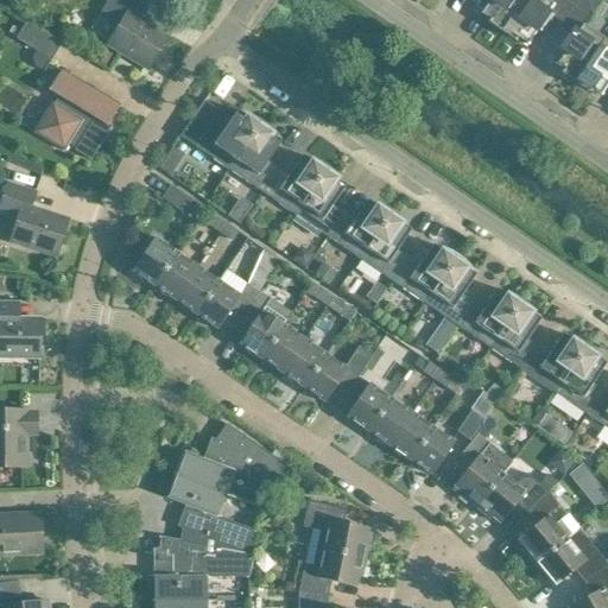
[(141,0),(107,0),(101,12),(116,21),(118,29),(107,45),(144,67),(139,74),(140,75),(147,63),(153,61),(168,37),(133,16),(141,0)]
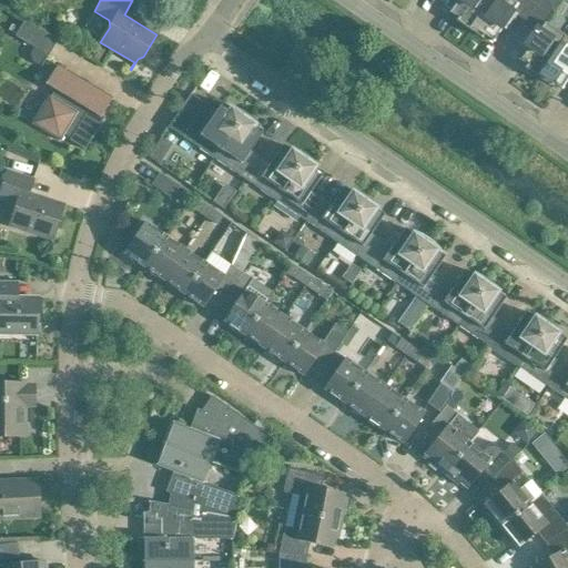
[(472,31),(492,0),(460,0),(452,13),(460,20),(459,22),(472,31)]
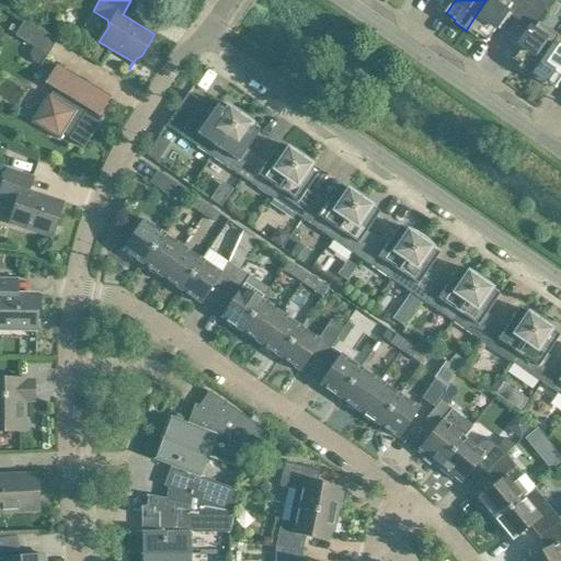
[(511,15),(522,22),(536,0),(485,0),(466,31),(478,38),(480,36),(489,43),(497,29),(501,31),(511,15)]
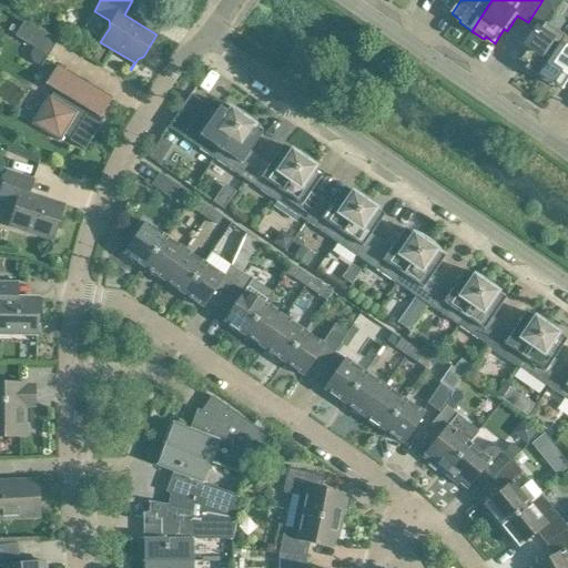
[(540,78),(567,38),(548,24),(559,9),(545,0),(543,0),(528,22),(538,30),(527,44),(530,47),(520,61),(529,67),(528,69),(540,78)]
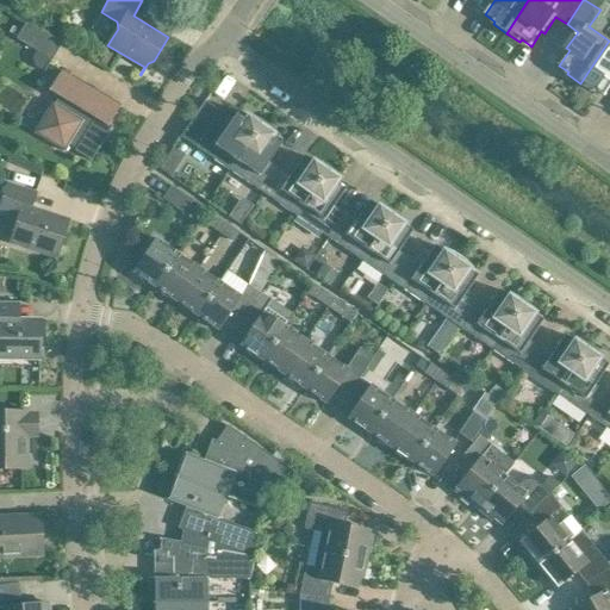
[(51,61),(62,44),(26,23),(16,39),(37,53),(33,57),(36,68),(44,73),(51,61)]
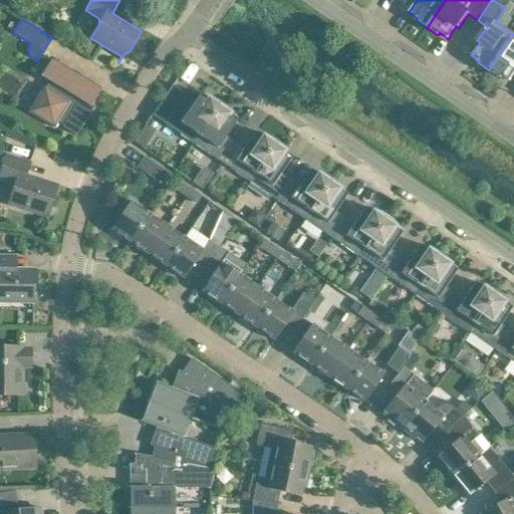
[(513,33),(513,34),(489,70),(500,78),(502,76),(510,81),(513,74),(513,33)]
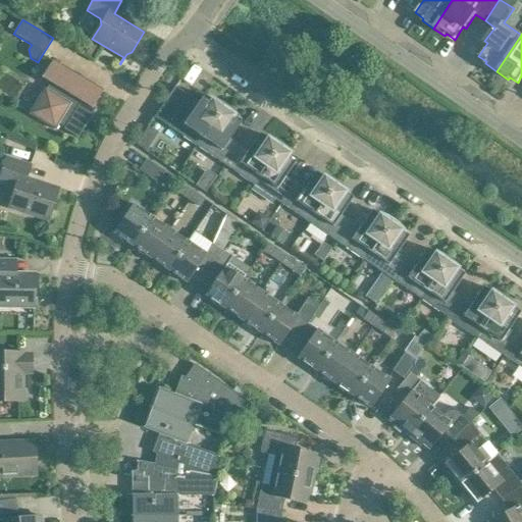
[(101,92),(52,61),(42,79),(52,84),(48,91),(44,89),(29,114),(54,131),(59,123),(65,127),(63,129),(77,139),(95,109),(92,107),(101,92)]
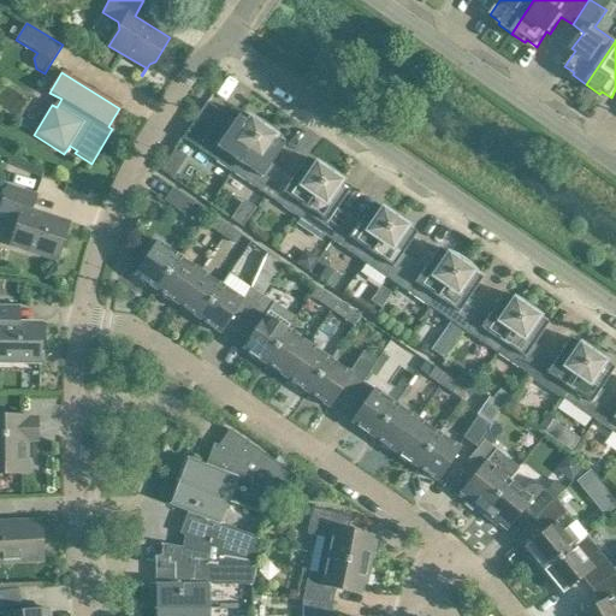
[(232,173),(262,128),(265,124),(259,120),(255,119),(249,116),(248,118),(241,113),(235,122),(205,101),(179,137),(232,173)]
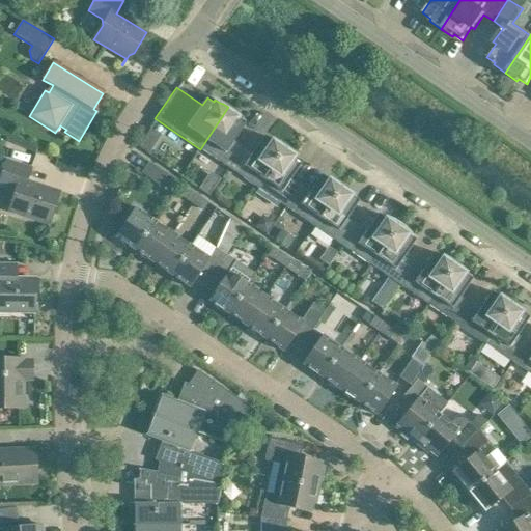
[(240,119),(241,118),(239,115),(235,113),(233,111),(228,107),(226,110),(200,149),(228,169),(242,148),(233,142),(246,123),(240,119)]
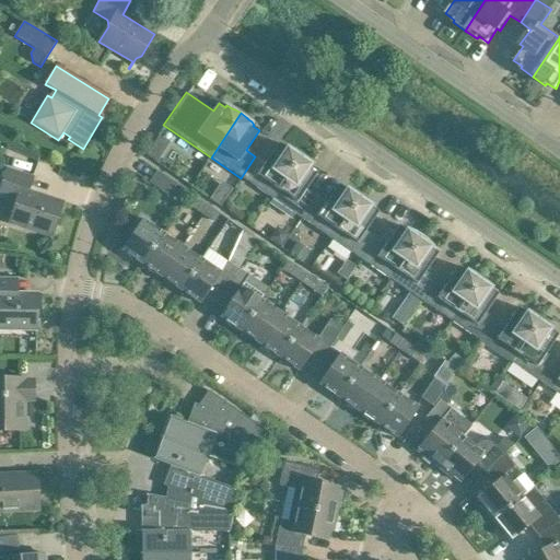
[(270,198),(301,154),(298,152),(295,151),(292,149),(286,147),(284,148),(279,143),(266,163),(255,156),(241,178),(270,198)]
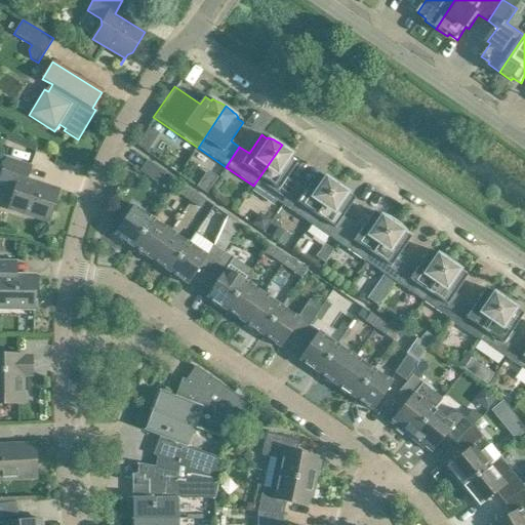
[(292,157),(293,155),(289,151),(287,149),(282,145),(253,186),(282,205),(295,185),(286,178),(298,161),(292,157)]
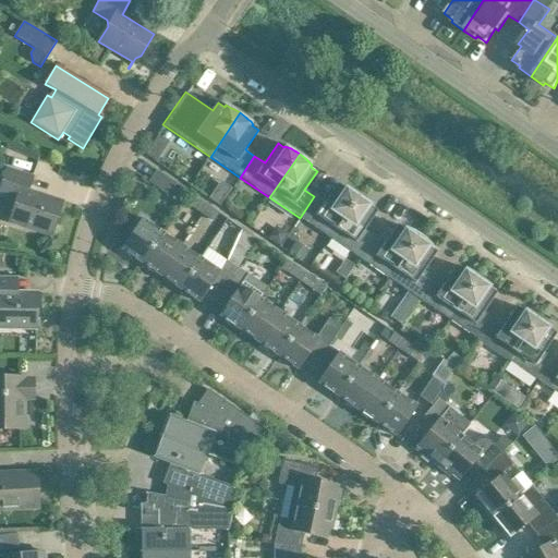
[(0,195),(16,202),(10,221),(50,234),(47,243),(48,243),(61,204),(27,192),(32,178),(7,169),(0,187),(0,195)]
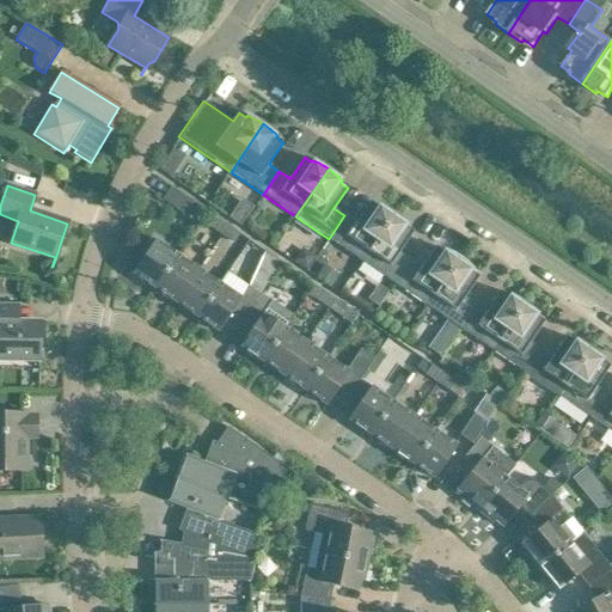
[(163,200),(184,215),(193,202),(171,188),(163,200)]
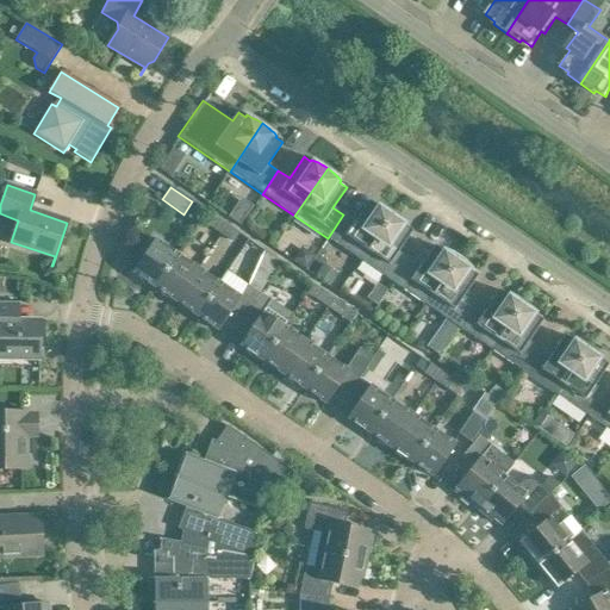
[(360,261),(393,212),(387,209),(384,207),(377,205),(375,206),(368,201),(354,223),(343,215),(328,238),(360,261)]
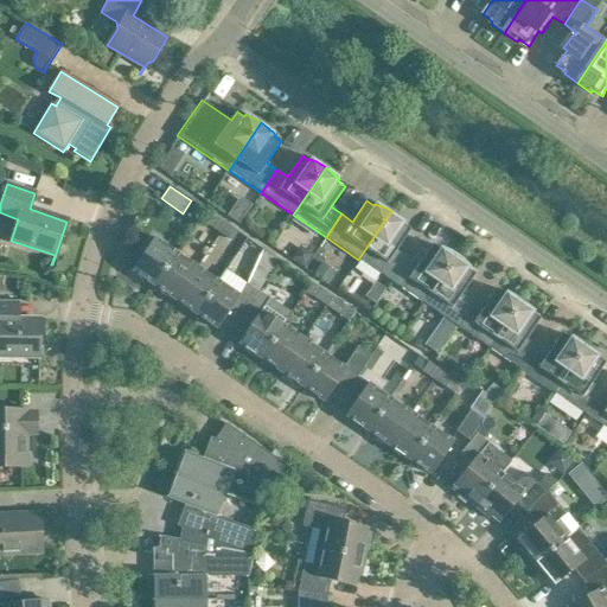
[(403,225),(404,224),(400,218),(397,216),(391,211),(358,260),(391,282),(407,259),(396,251),(410,230),(403,225)]
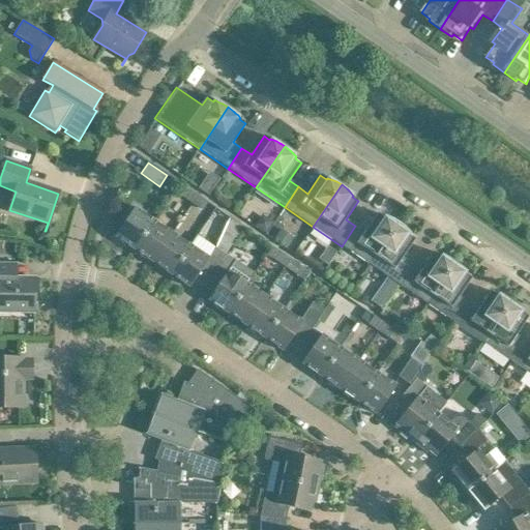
[(198,197),(187,189),(182,197),(193,204),(198,197)]
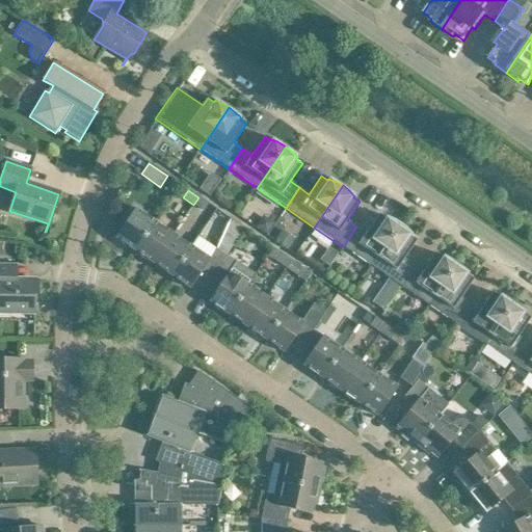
[(208,204),(198,197),(193,205),(204,212),(208,204)]
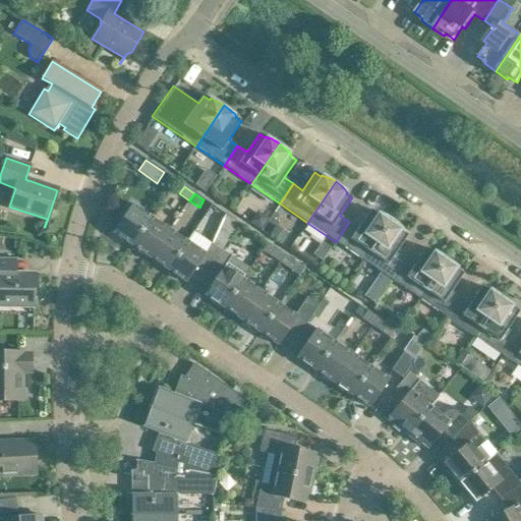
[(131,245),(151,217),(132,205),(113,233),(131,245)]
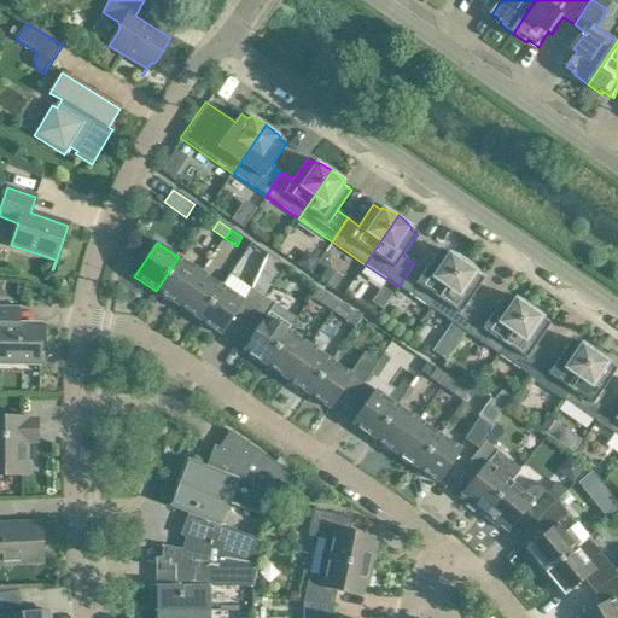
[(431,309),(465,261),(461,258),(455,255),(452,254),(448,252),(447,255),(439,249),(425,270),(414,263),(398,287),(431,309)]
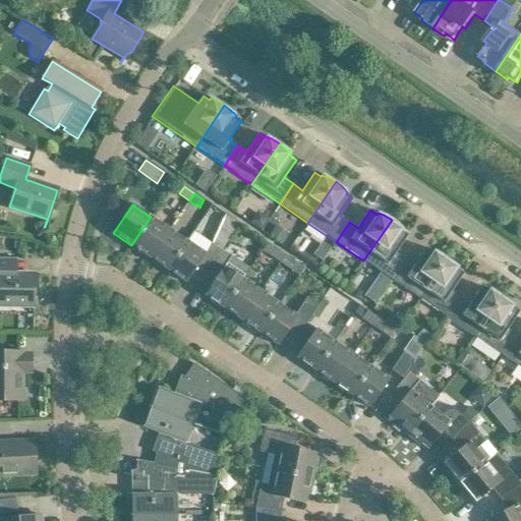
[(150,258),(169,230),(151,217),(131,245),(150,258)]
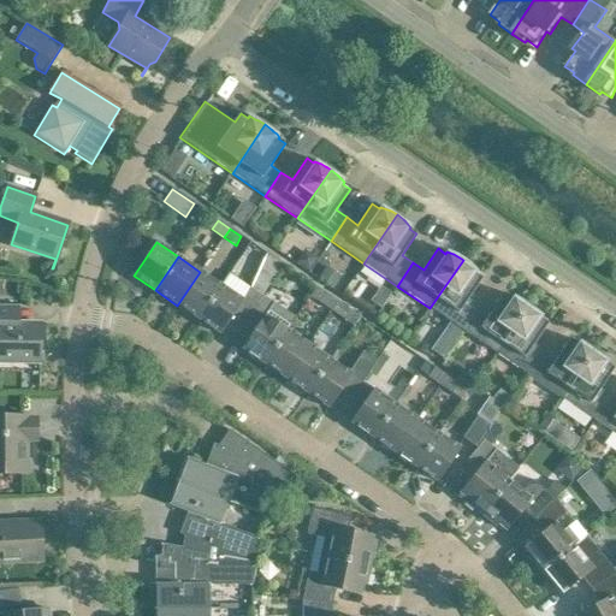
[(475,274),(477,272),(472,267),(468,265),(463,260),(430,308),(462,331),(479,307),(468,300),(483,279),(475,274)]
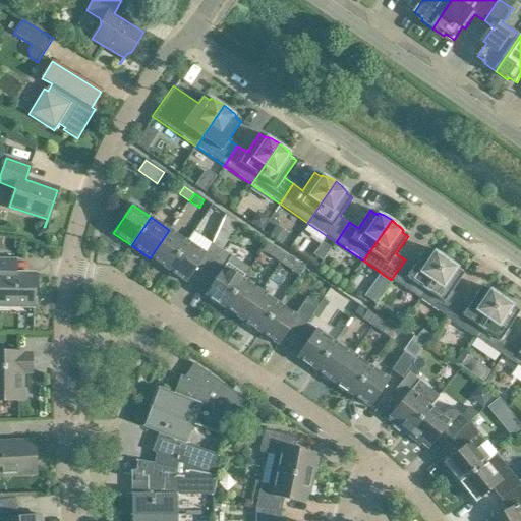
[(168,271),(187,242),(169,230),(150,258),(168,271)]
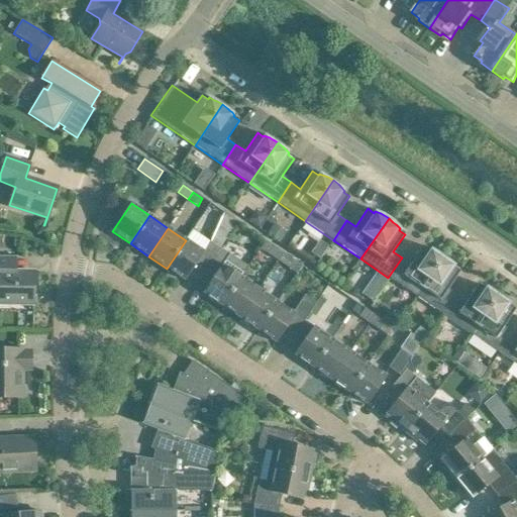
[(199,280),(220,249),(192,230),(186,240),(167,269),(185,281),(190,274),(199,280)]
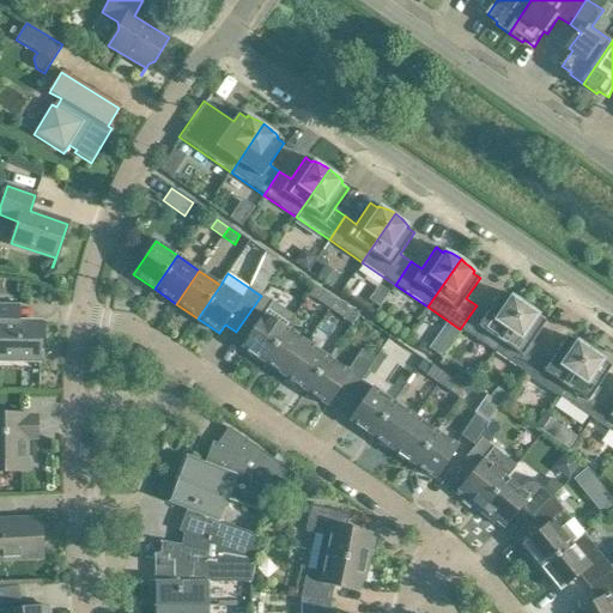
[(337,301),(315,286),(309,295),(331,309),(337,301)]
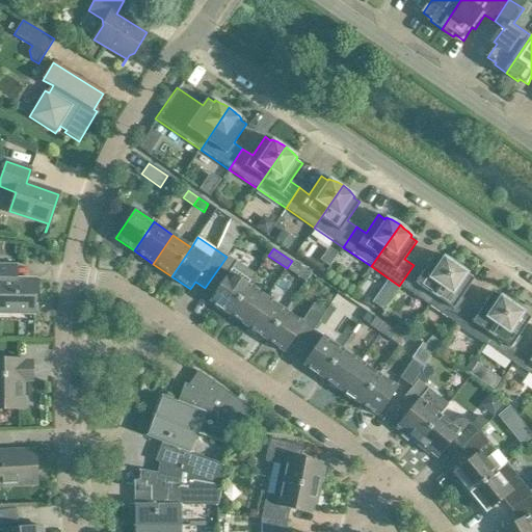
[(428,306),(456,263),(451,260),(446,258),(443,257),(442,258),(435,254),(423,271),(414,265),(399,286),(428,306)]
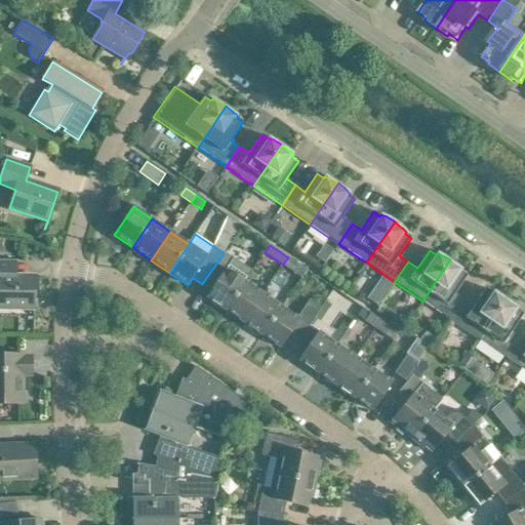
[(244,282),(251,272),(224,253),(202,284),(210,290),(206,297),(225,311),(244,282)]
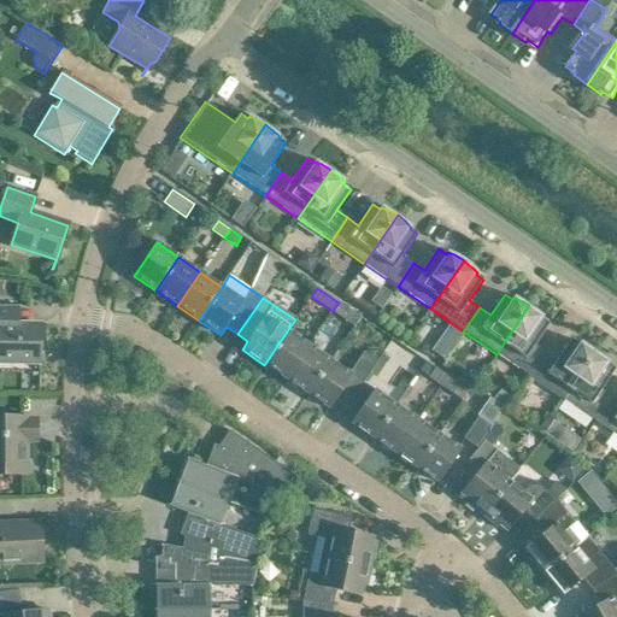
[(362,318),(339,303),(333,311),(356,327),(362,318)]
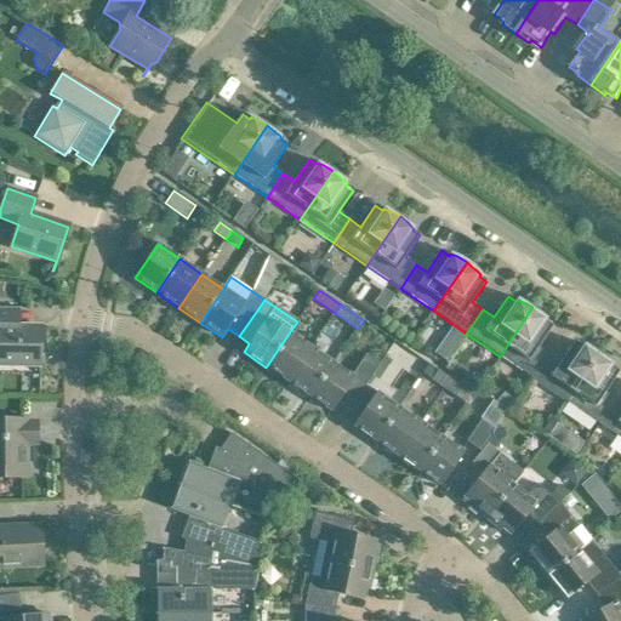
[(546,322),(547,320),(541,314),(539,312),(533,307),(500,357),(533,380),(550,355),(539,348),(553,326),(546,322)]
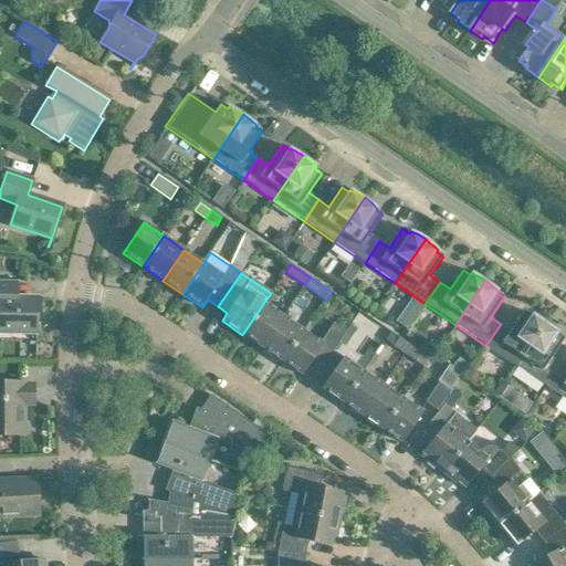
[(37,299),(17,297),(4,297),(6,282),(0,282),(0,332),(35,333),(34,345),(35,345),(37,299)]
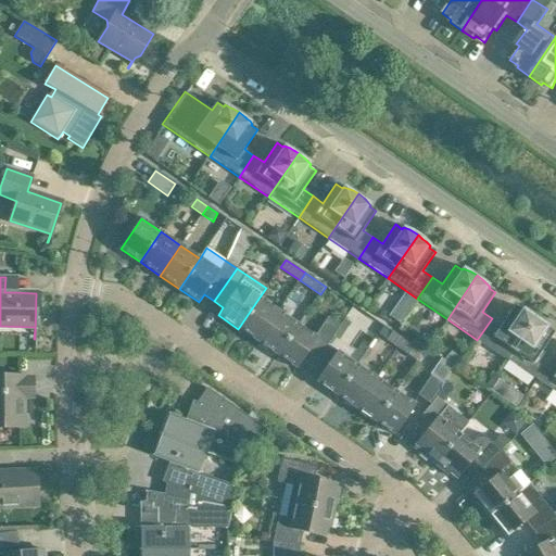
[(257,342),(278,312),(258,299),(238,329),(257,342)]
